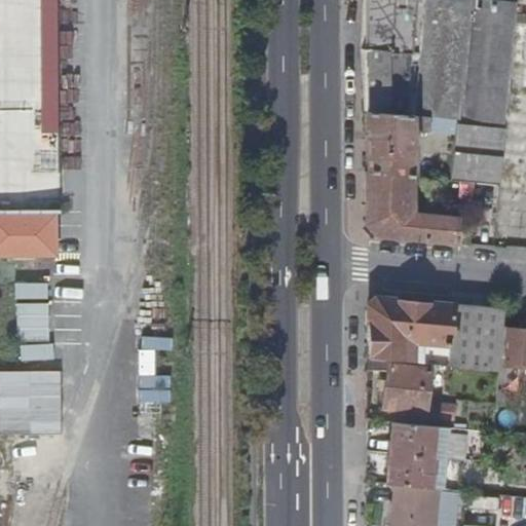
[(366,0),(368,111),(437,118),(464,122),(508,126),(520,25),(522,3),(487,0),(366,0)]
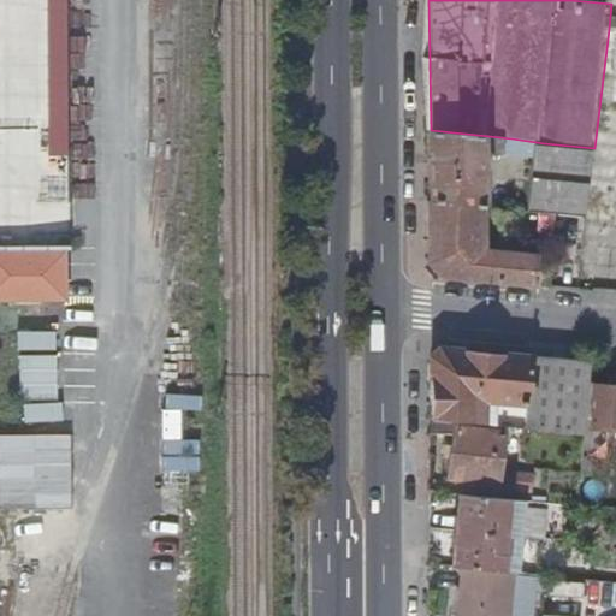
[(615,29),(609,29),(594,148),(588,202),(615,205),(615,29)]
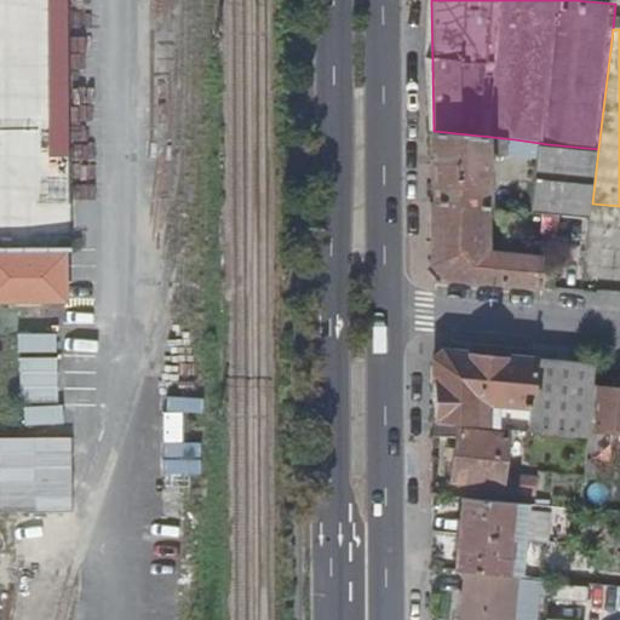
[(434,205),(487,210),(491,153),(512,155),(515,139),(434,131),(434,205)]
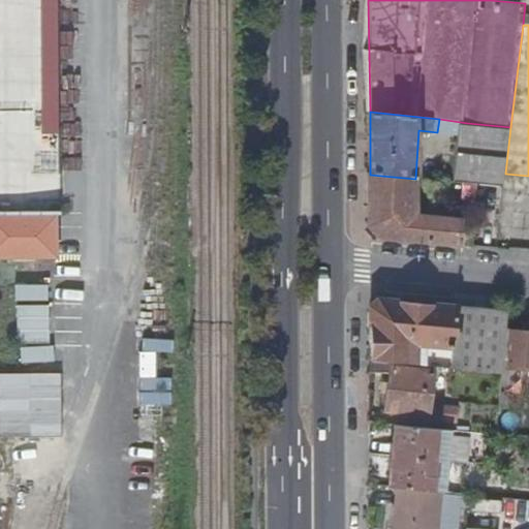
[(461,183),(479,185),(503,188),(505,174),(510,127),(467,123),(461,183)]
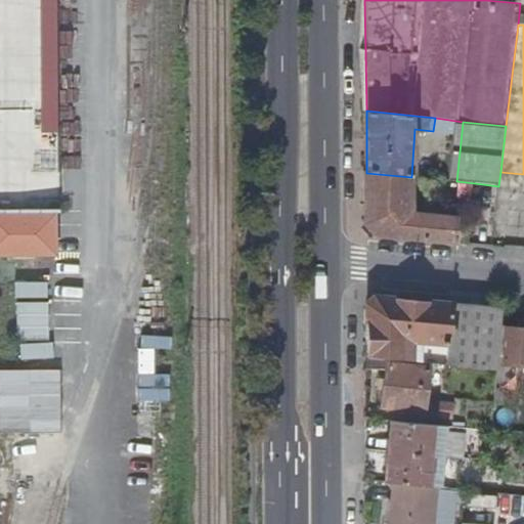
[(380,234),(452,241),(453,219),(407,215),(411,177),(366,173),(367,222),(380,234)]
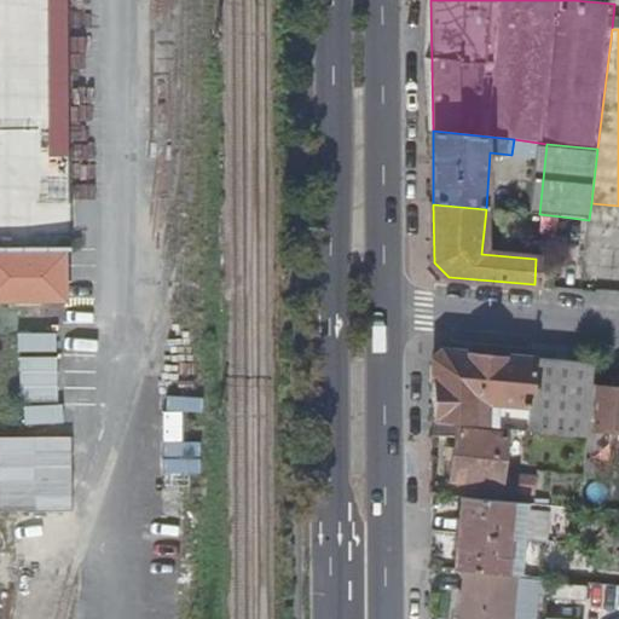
[(65,252),(0,249),(0,298),(65,299),(65,252)]
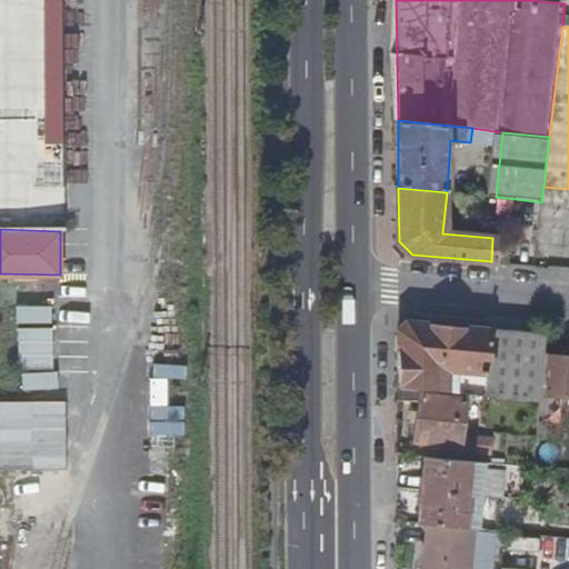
[(11,307),(12,369),(50,368),(48,306),(11,307)]
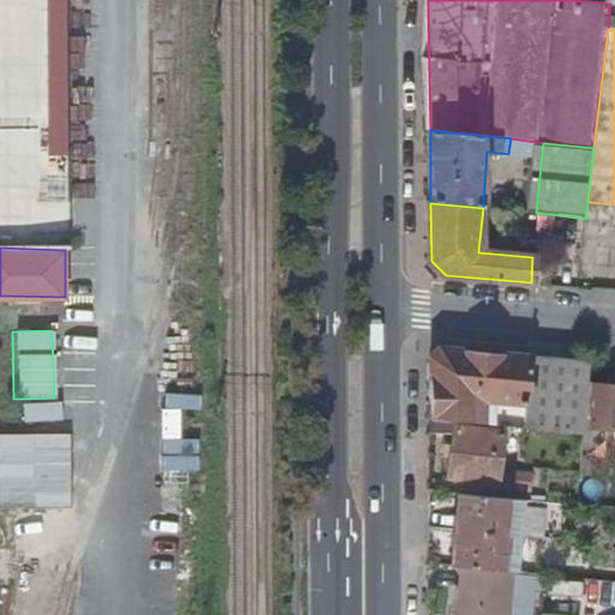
[(439,421),(458,423),(585,436),(586,429),(591,386),(591,381),(533,374),(536,357),(447,348),(434,363),(433,421),(439,421)]
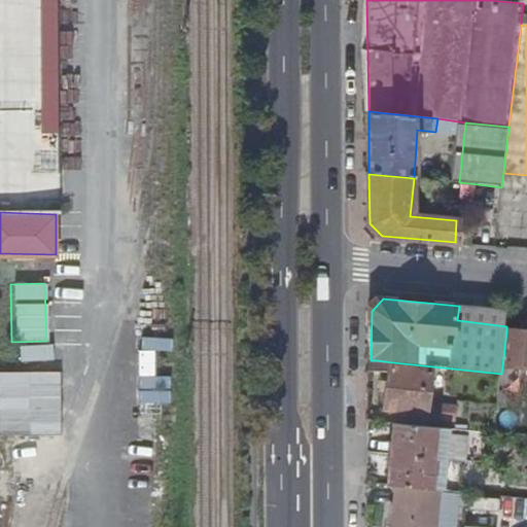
[(526,331),(506,330),(502,367),(512,369),(526,370),(526,331)]
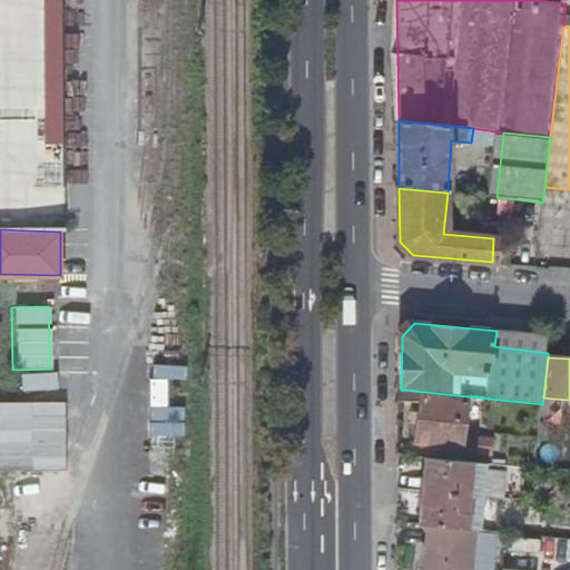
[(179,379),(180,367),(149,364),(148,376),(179,379)]
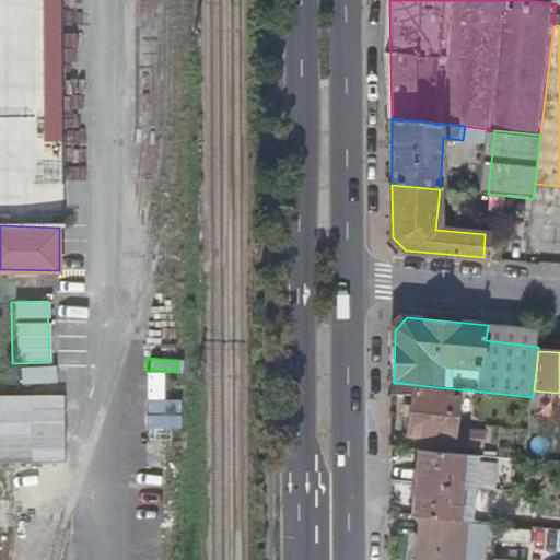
[(11,372),(12,407),(32,406),(32,371),(11,372)]
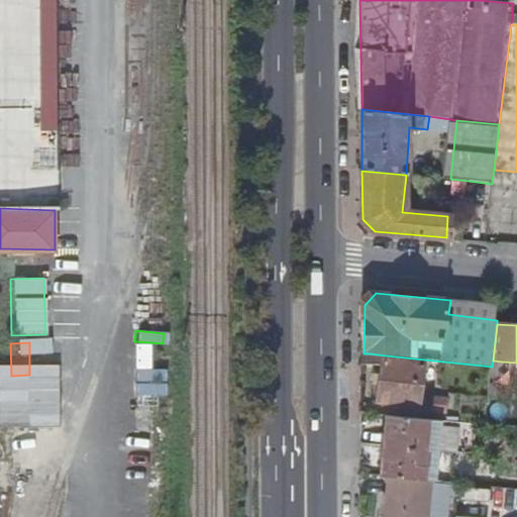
[(364,353),(365,366),(383,367),(381,402),(390,402),(397,409),(435,412),(437,398),(422,397),(426,364),(384,360),(385,355),(369,353),(364,353)]
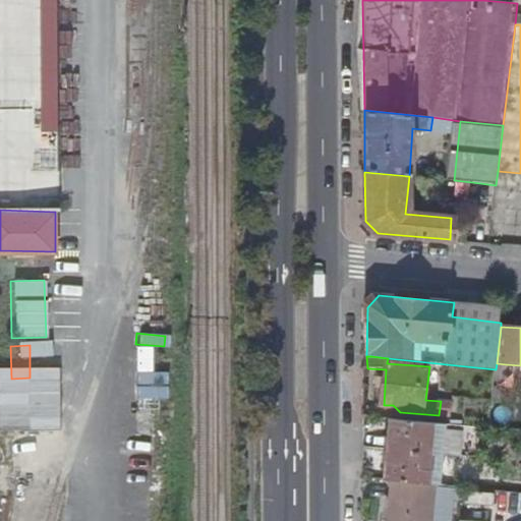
[(497,363),(496,369),(496,380),(505,381),(506,364),(497,363)]
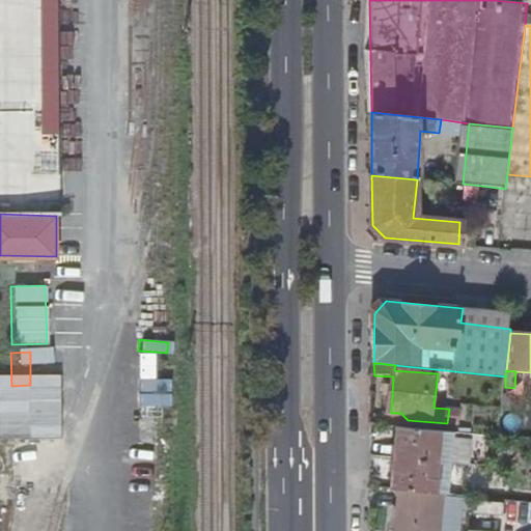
[(136,406),(167,406),(166,379),(135,380),(136,406)]
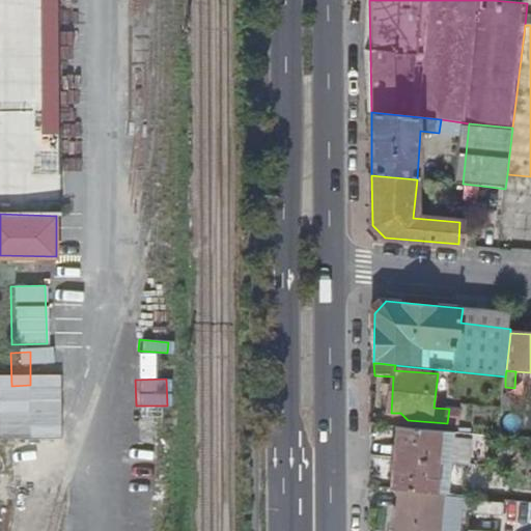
[(400,427),(397,459),(439,464),(442,431),(400,427)]
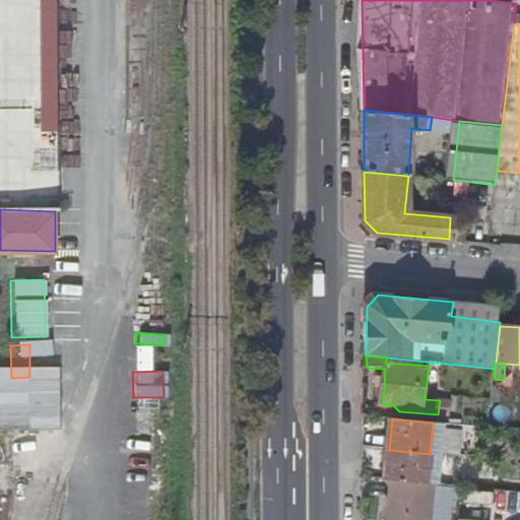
[(386,479),(393,480),(427,483),(430,454),(389,450),(386,479)]
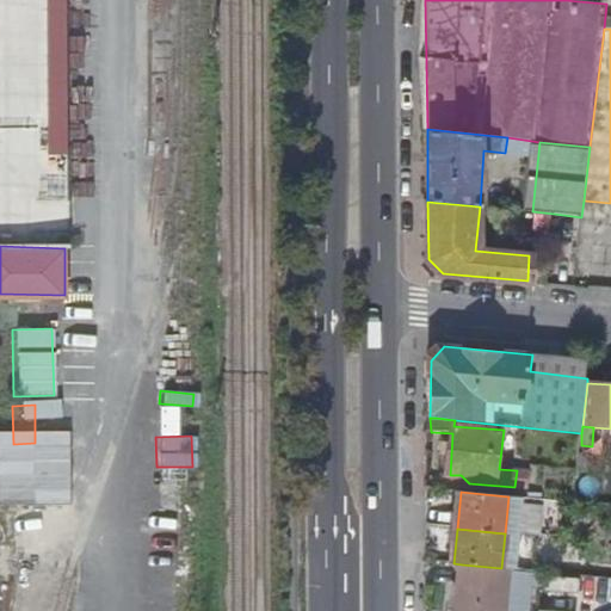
[(457,610),(532,610),(536,587),(544,587),(544,572),(501,568),(462,565),(457,610)]
